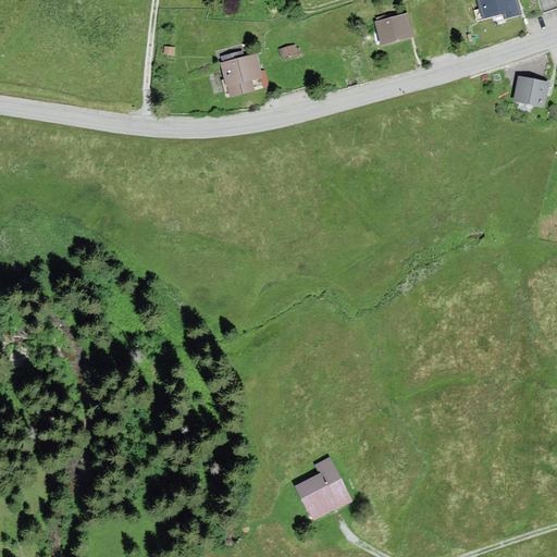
[(479,0),(484,16),(504,12),(506,17),(519,14),(515,0),(479,0)]
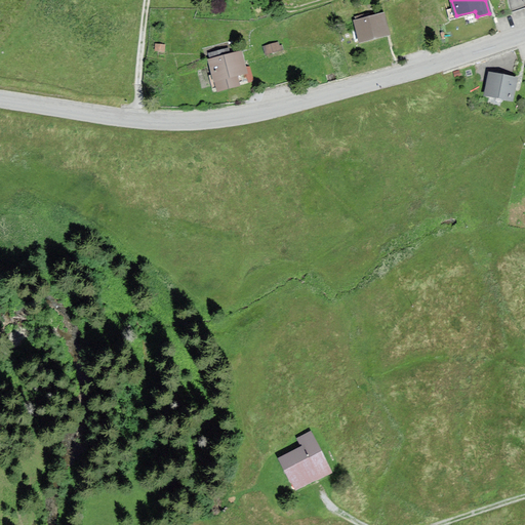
[(384,13),(355,21),(360,41),(389,34),(384,13)]
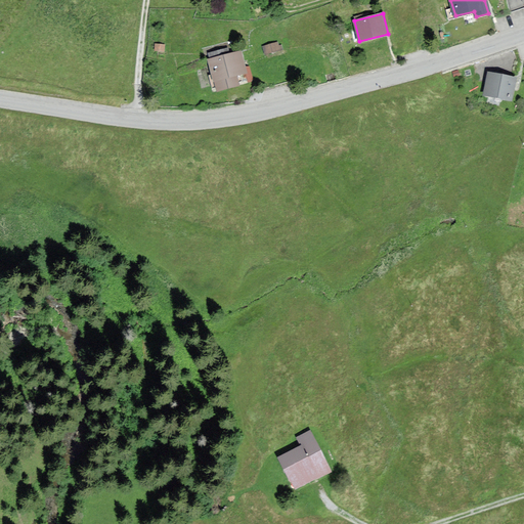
[(277,40),(262,45),(265,52),(280,48),(277,40)]
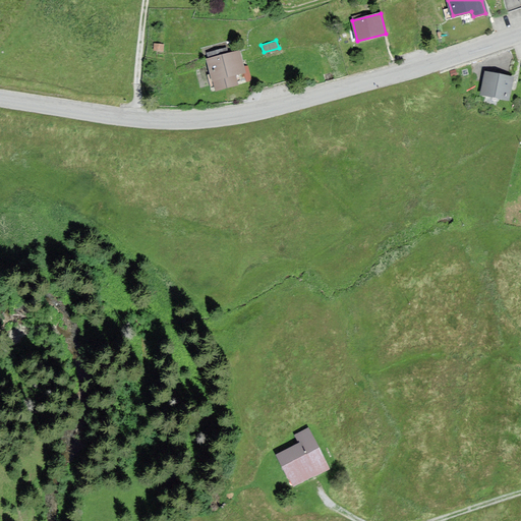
[(226,49),(208,54),(210,59),(208,59),(216,90),(238,84),(235,74),(244,71),(238,51),(227,54),(226,49)]
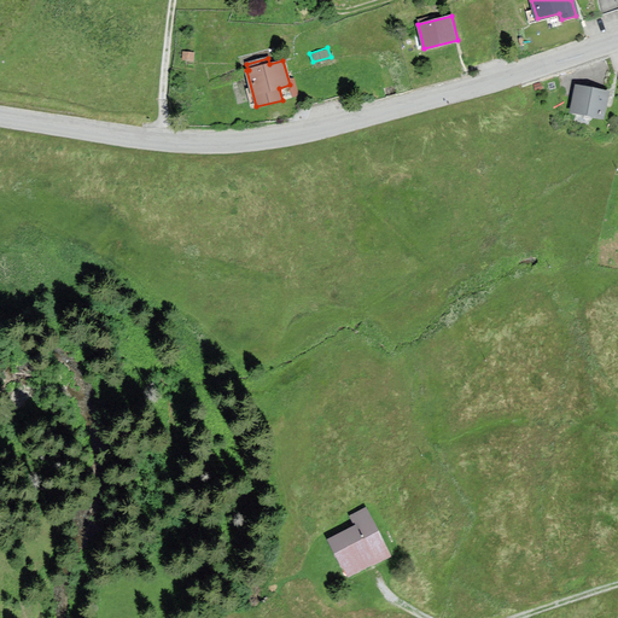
[(607,92),(576,86),(571,111),(602,117),(607,92)]
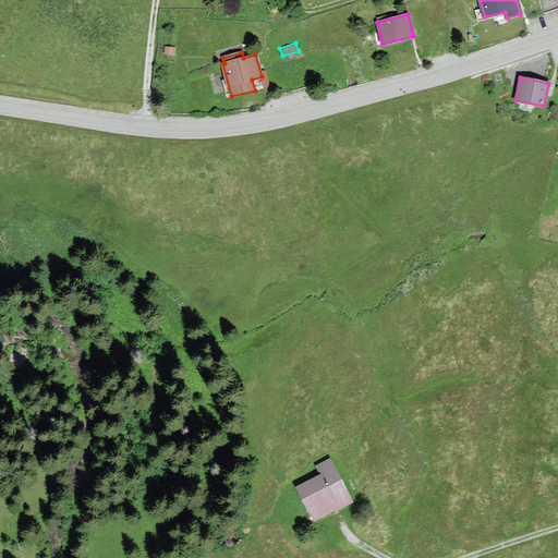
[(323,475),(298,488),(314,520),(351,501),(329,460),(317,466),(323,475)]
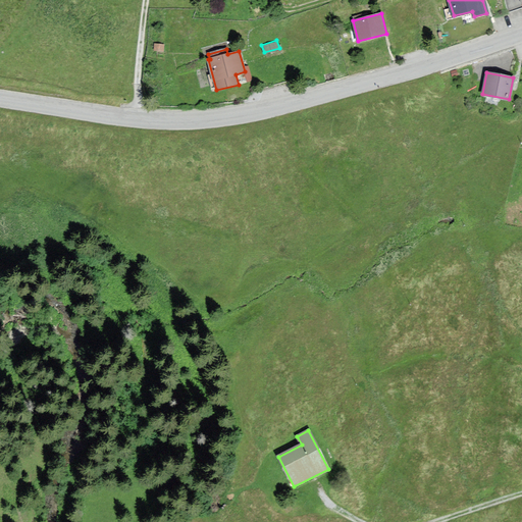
All buildings are outlined.
